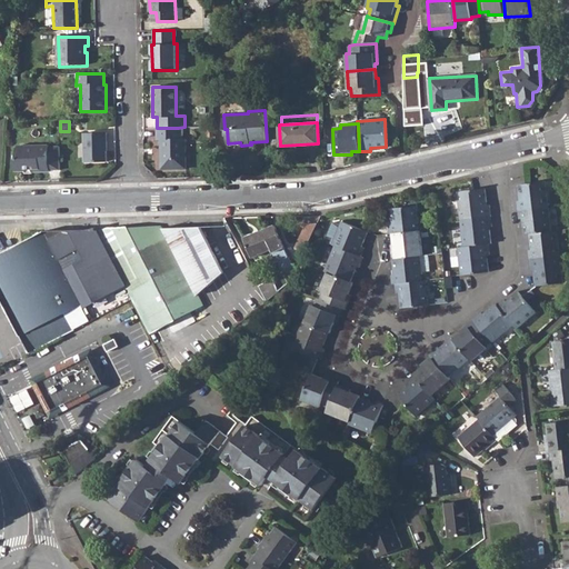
[(161,140),(161,170),(185,169),(185,139),(179,139),(178,128),(157,128),(157,141),(161,140)]
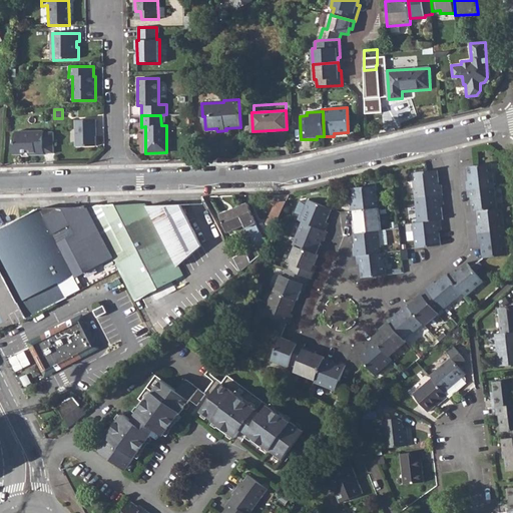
[(96,147),(97,121),(75,121),(75,147),(96,147)]
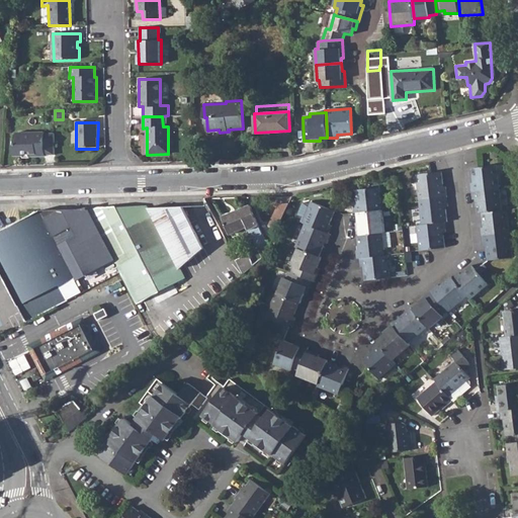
[(30,157),(45,157),(45,154),(54,153),(54,134),(44,135),(44,133),(17,133),(15,135),(15,145),(14,147),(14,157),(23,157),(24,157),(24,155),(28,155),(30,157)]
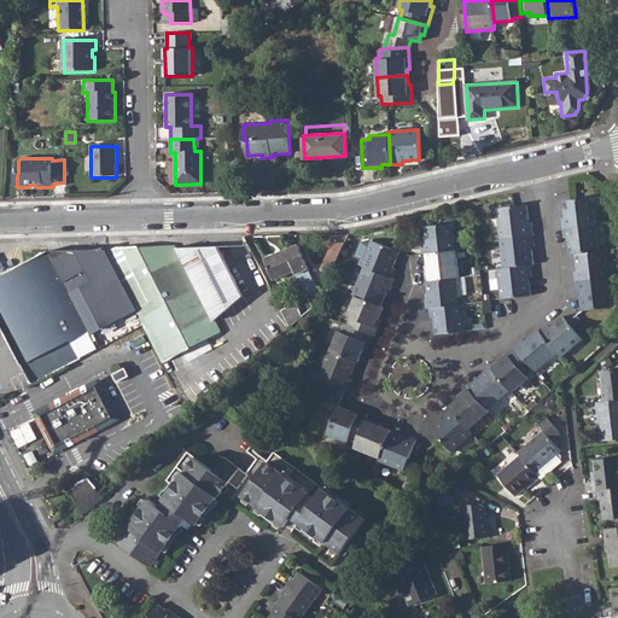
[(560,225),(561,234),(595,231),(593,204),(561,208),(564,225),(560,225)]
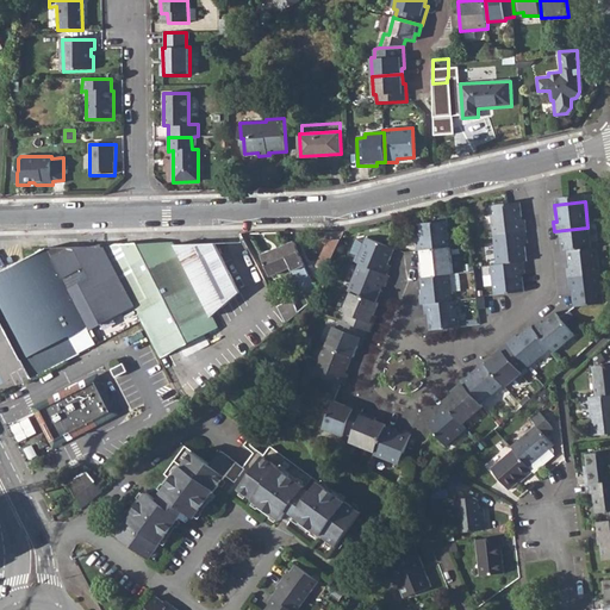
[(491,207),(495,237),(527,234),(526,222),(522,222),(521,204),(491,207)]
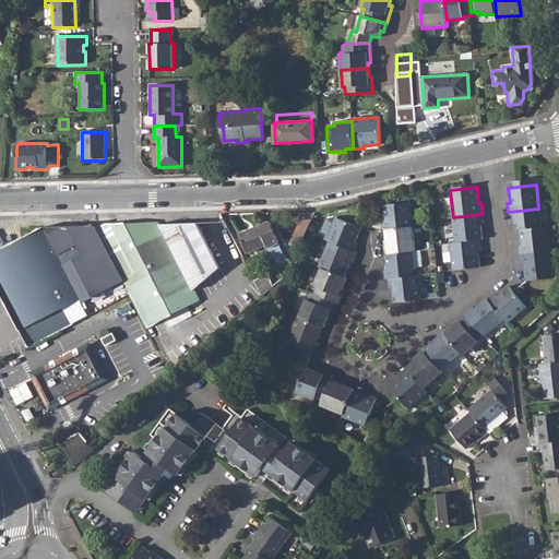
[(381,222),(382,229),(385,229),(414,226),(411,202),(382,205),(384,222),(381,222)]
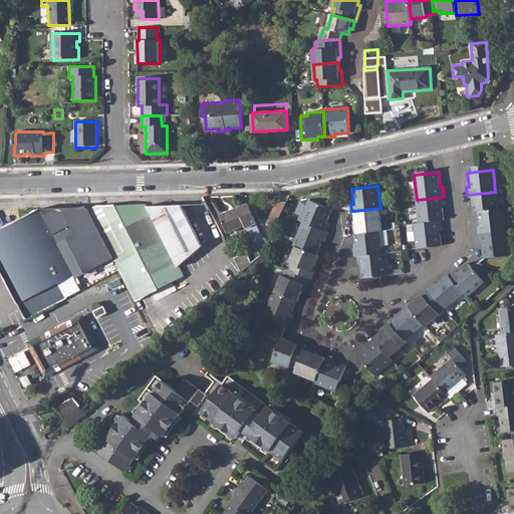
[(470,203),(472,218),(477,218),(497,215),(495,192),(467,195),(467,203),(470,203)]
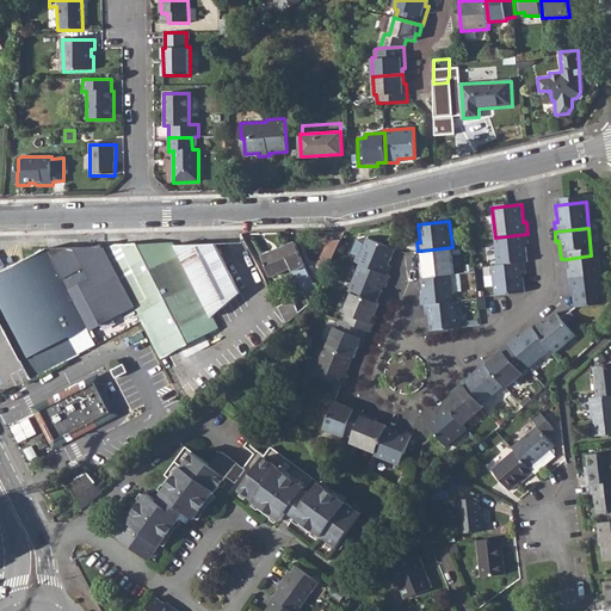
[(495,238),(498,267),(525,264),(528,264),(525,247),(530,246),(528,234),(495,238)]
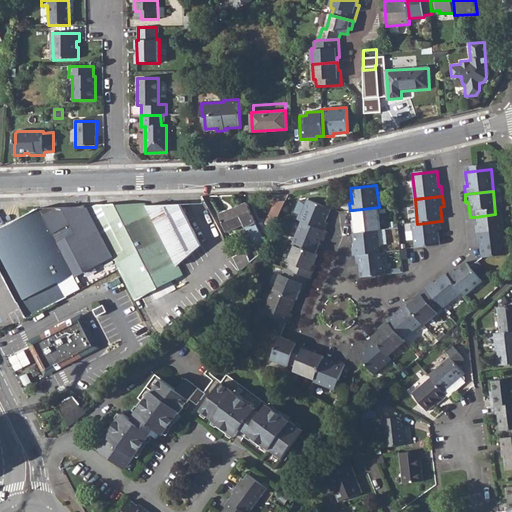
[(303,220),(325,230),(329,223),(326,221),(332,209),(309,199),(300,219),(303,220)]
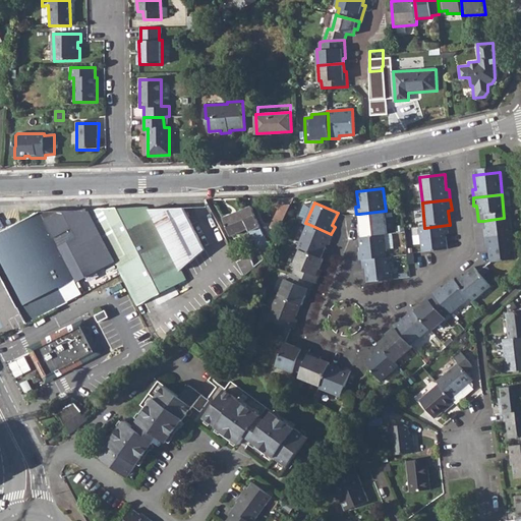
[(278,228),(285,232),(291,217),(296,205),(288,206),(278,228)]
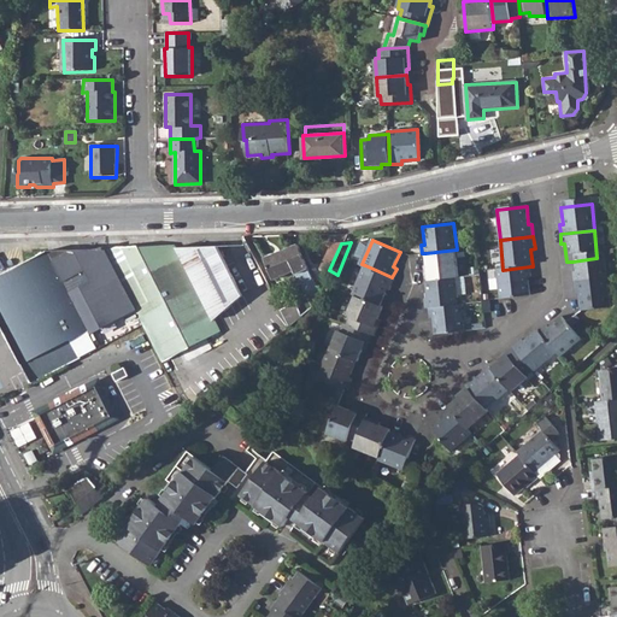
[(299,245),(266,258),(276,280),(287,276),(289,280),(299,276),(307,298),(323,292),(313,277),(299,245)]
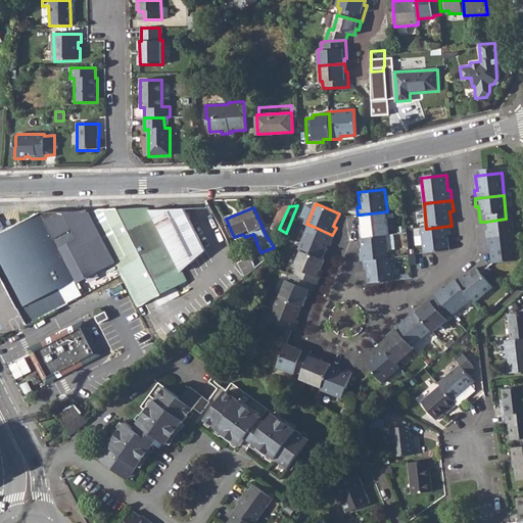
[(148,208),(89,211),(116,264),(120,269),(168,243),(149,210),(148,208)]
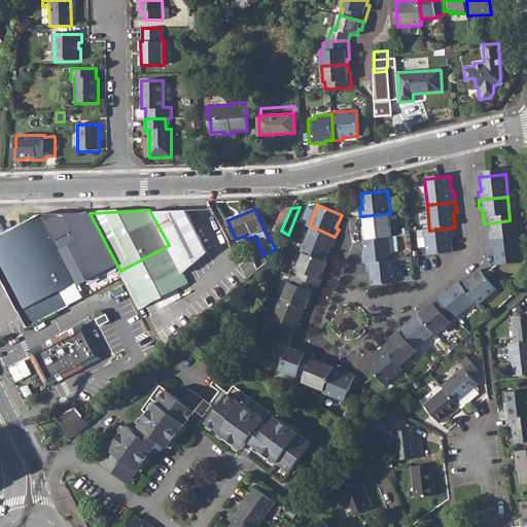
[(169,245),(184,273),(209,253),(185,211),(150,212),(169,245)]
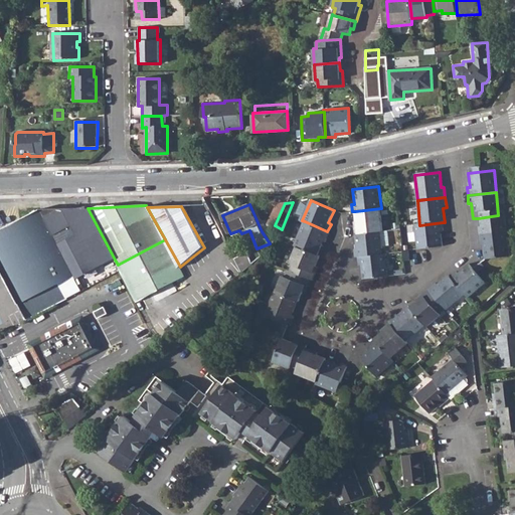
[(40,211),(73,278),(75,281),(98,269),(115,260),(88,208),(40,211)]
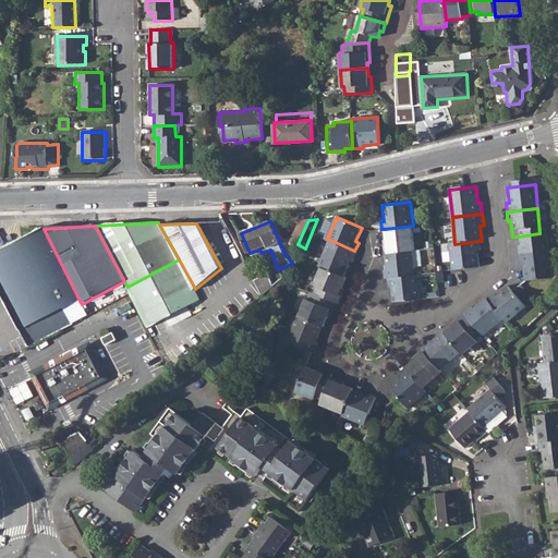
[(383,240),(385,254),(413,251),(415,251),(413,226),(385,229),(386,239),(383,240)]
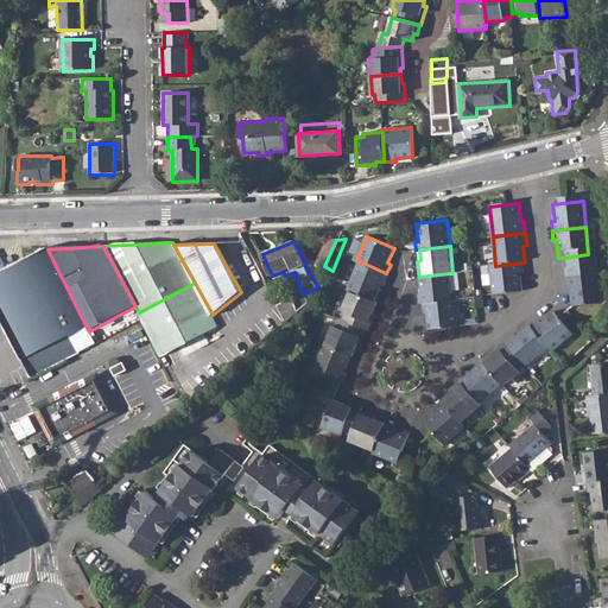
[(87,328),(48,249),(0,273),(0,316),(31,378),(80,353),(71,335),(87,328)]
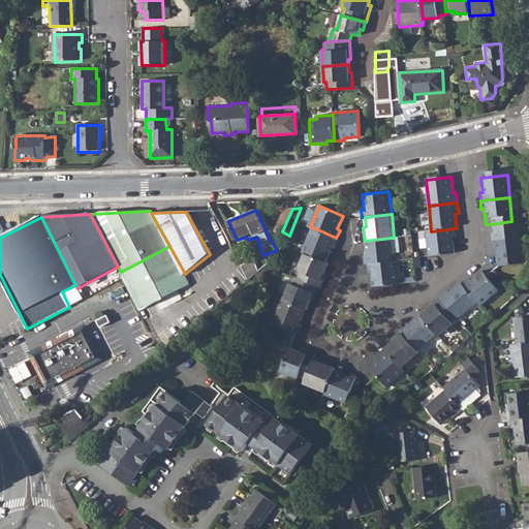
[(490,238),(491,246),(520,244),(517,221),(511,221),(491,224),(492,238),(490,238)]
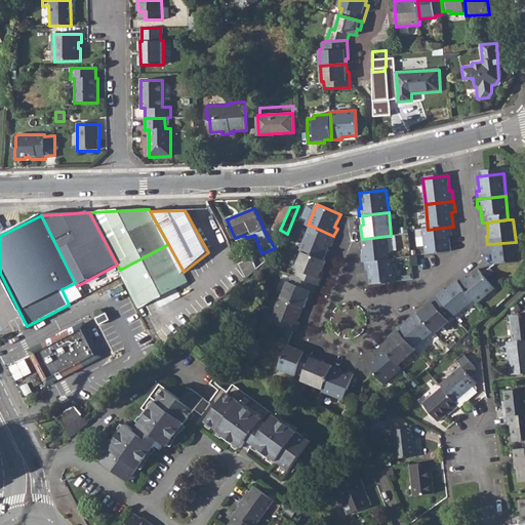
[(333,236),(311,226),(300,249),(303,250),(324,259),(330,246),(332,247),(336,238),(333,236)]
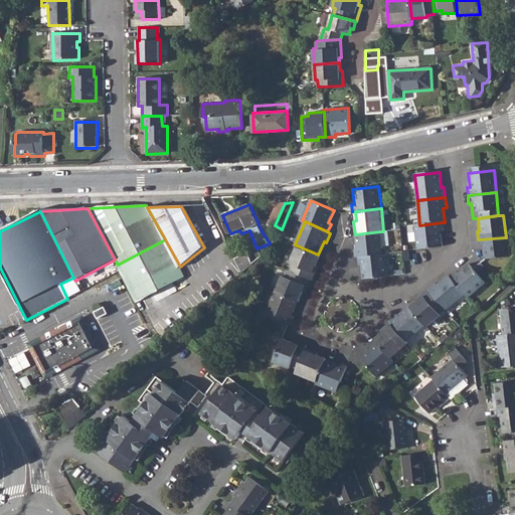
[(416,225),(418,249),(443,247),(441,233),(444,232),(443,222),(419,225),(416,225)]
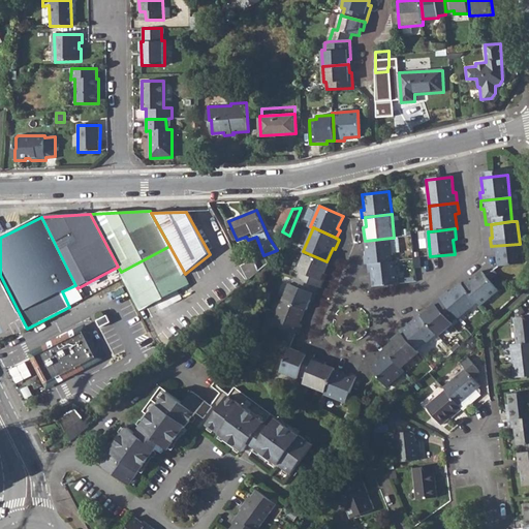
[(364,255),(365,263),(367,263),(394,260),(392,238),(365,241),(366,255),(364,255)]
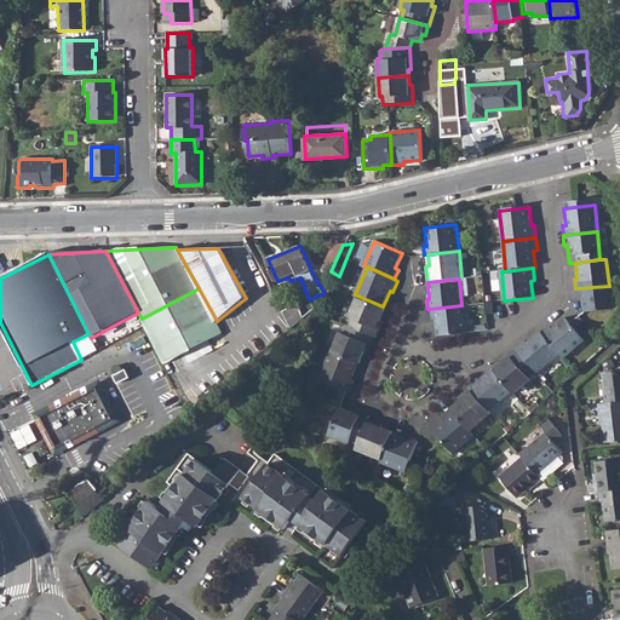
[(579,302),(581,319),(612,316),(609,286),(575,288),(575,302),(579,302)]
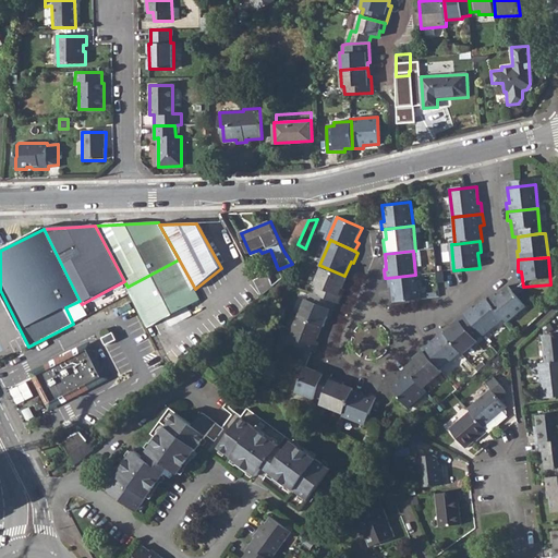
[(131,293),(148,325),(199,299),(195,289),(179,259),(128,287),(131,293)]
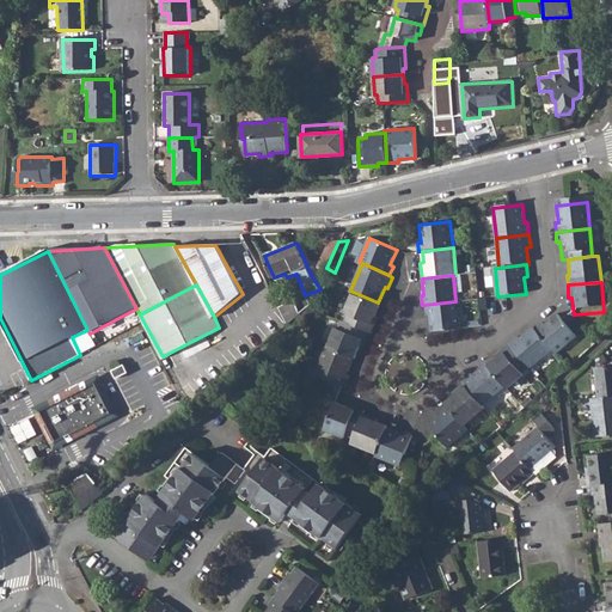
[(369,331),(372,332),(378,318),(375,317),(380,305),(378,303),(353,292),(344,311),(347,312),(343,320),(369,331)]
